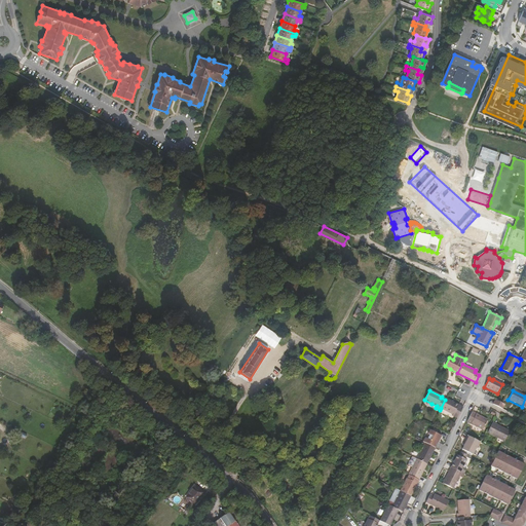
[(445,400),(441,408),(453,414),(452,415),(457,418),(462,407),(451,401),(450,402),(445,399),(445,400)]
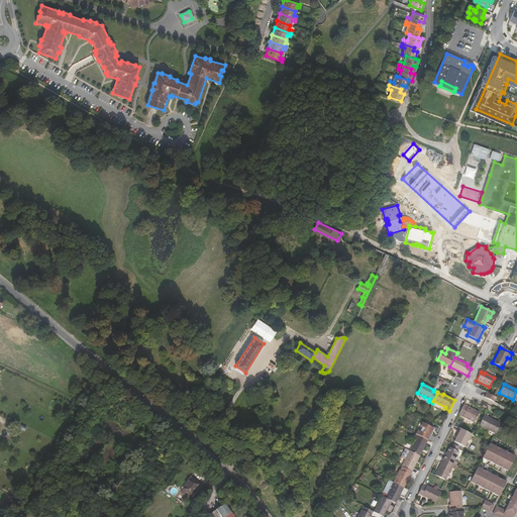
[(463,405),(458,415),(474,422),(479,412),(463,405)]
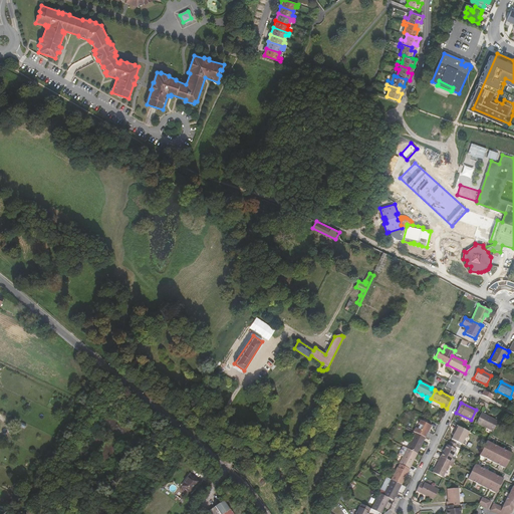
[(480,425),(493,432),(498,422),(486,416),(480,425)]
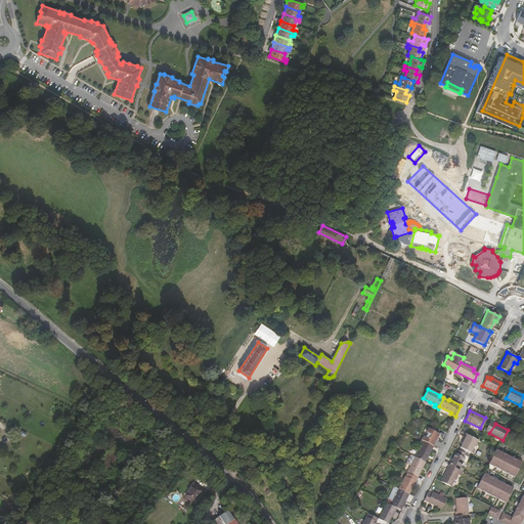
[(424,441),(433,446),(435,442),(434,442),(435,440),(436,441),(435,439),(436,438),(437,438),(439,434),(435,432),(435,430),(432,429),(432,430),(428,428),(426,432),(428,433),(426,437),(423,436),(421,440),(424,441)]
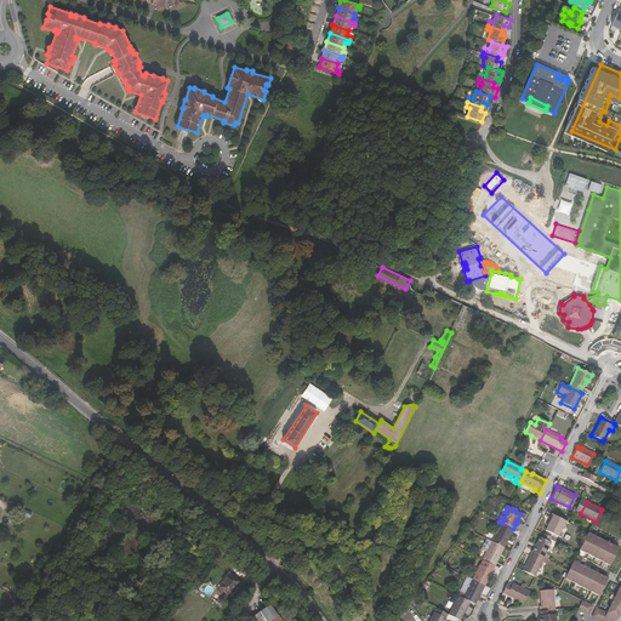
[(565,522),(553,516),(545,531),(558,537),(565,522)]
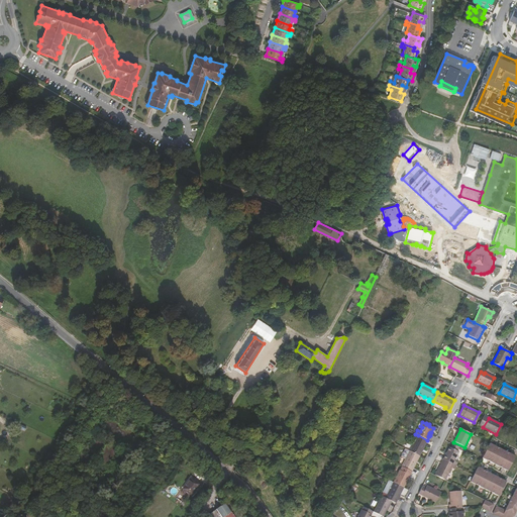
[(410,451),(419,456),(427,440),(418,435),(410,451)]
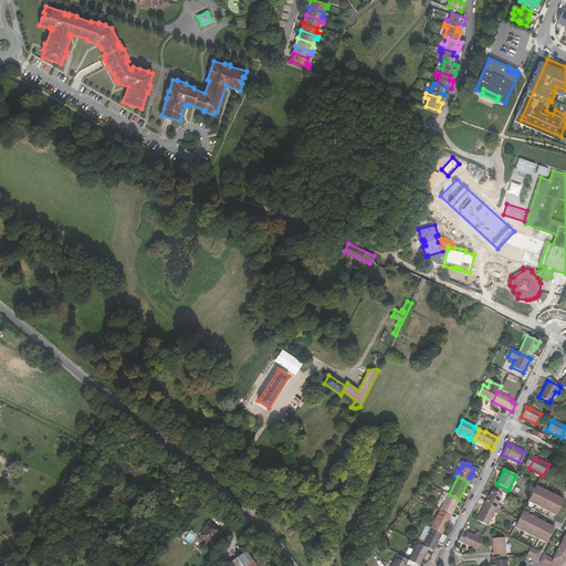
[(527,501),(556,515),(564,500),(537,486),(535,485),(527,501)]
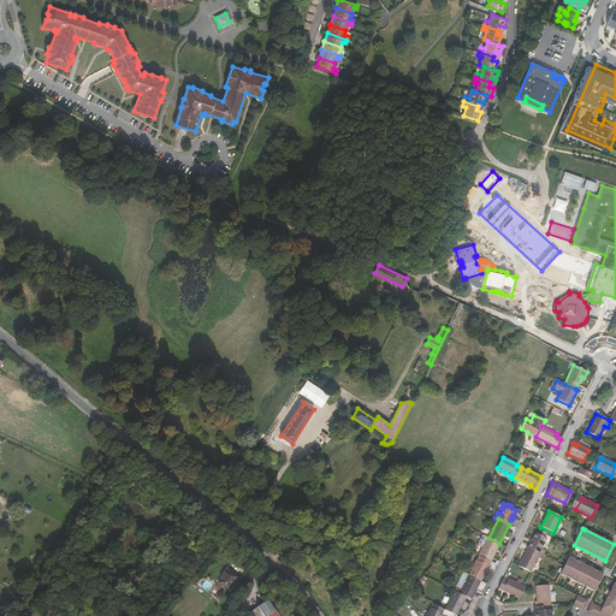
[(527,548),(538,554),(549,534),(539,529),(537,534),(535,533),(527,548)]
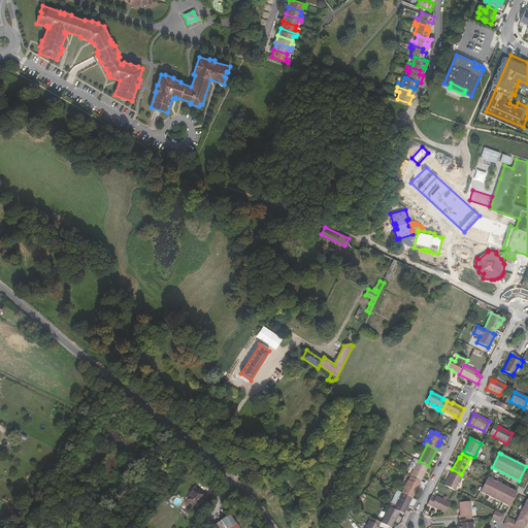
[(409,476),(420,482),(428,466),(419,461),(415,459),(411,466),(415,468),(409,476)]
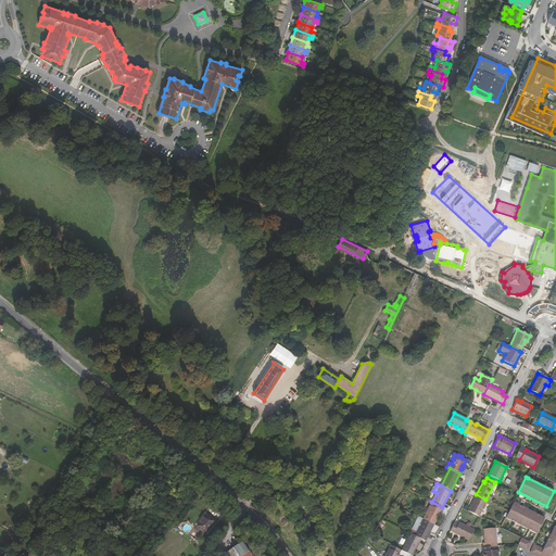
[(469,513),(478,517),(487,500),(485,500),(476,494),(471,505),(472,506),(469,513)]
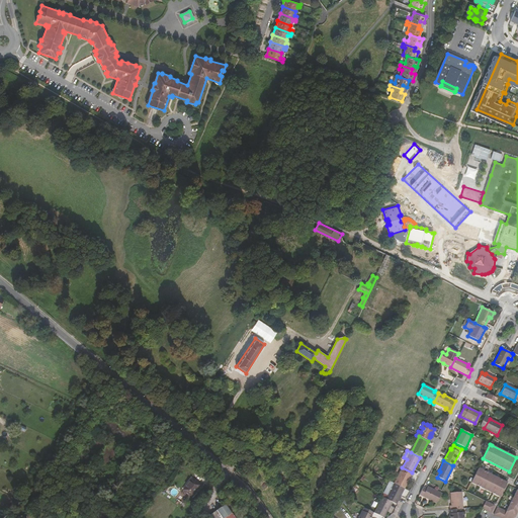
[(394,484),(404,489),(412,472),(402,467),(401,470),(400,470),(394,484)]
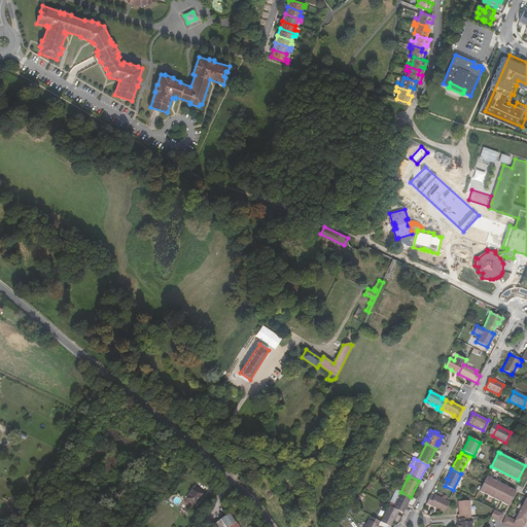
[(480,491),(508,505),(516,491),(487,477),(483,485),(480,491)]
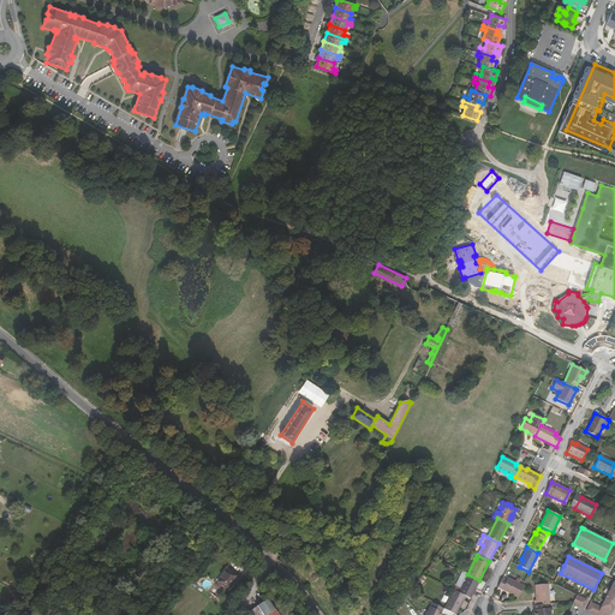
[(219,580),(230,589),(239,575),(228,567),(219,580)]
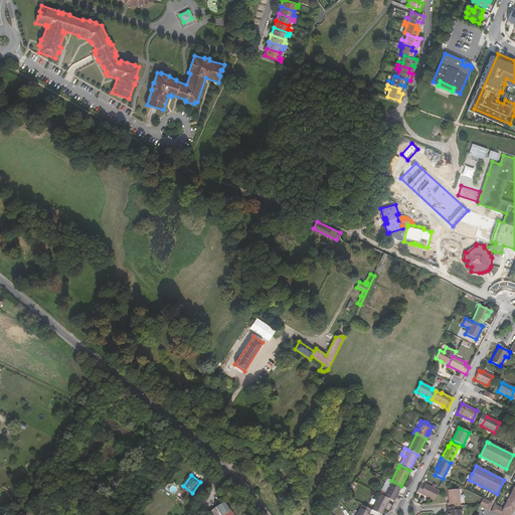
[(389,499),(393,501),(401,486),(391,481),(383,496),(389,499)]
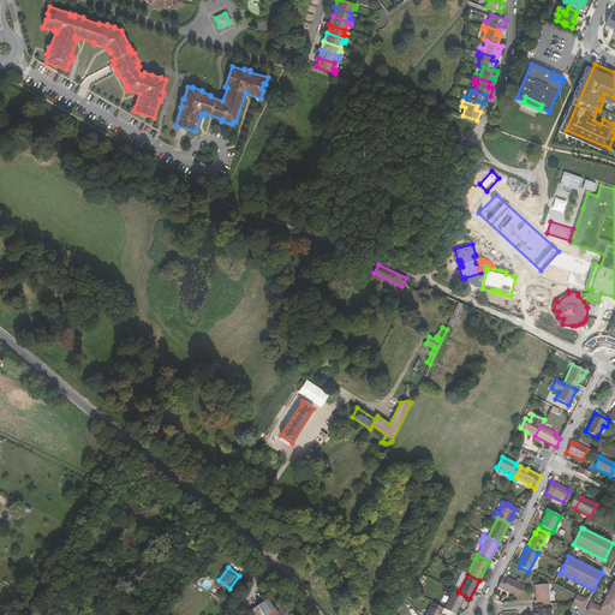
[(507,579),(506,581),(502,579),(497,589),(518,598),(524,586),(507,579)]
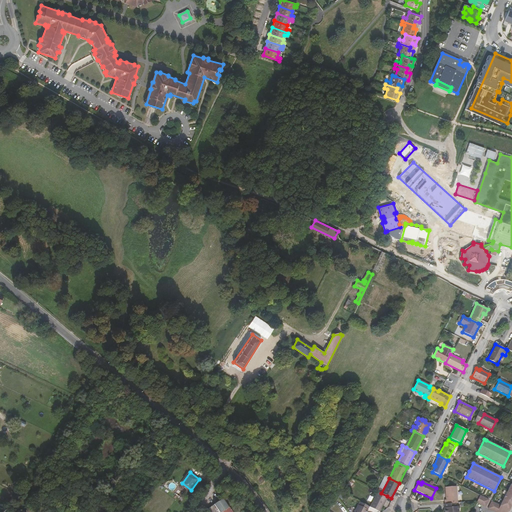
[(511,502),(511,484),(500,506),(491,501),(488,508),(494,511),(507,511),(510,507),(511,507),(511,506),(511,502)]
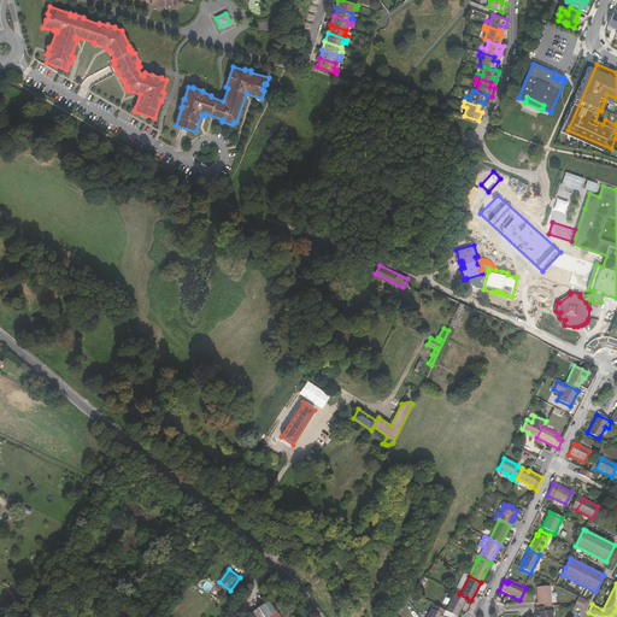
[(538,603),(535,603),(535,607),(548,606),(551,606),(548,586),(536,587),(538,603)]
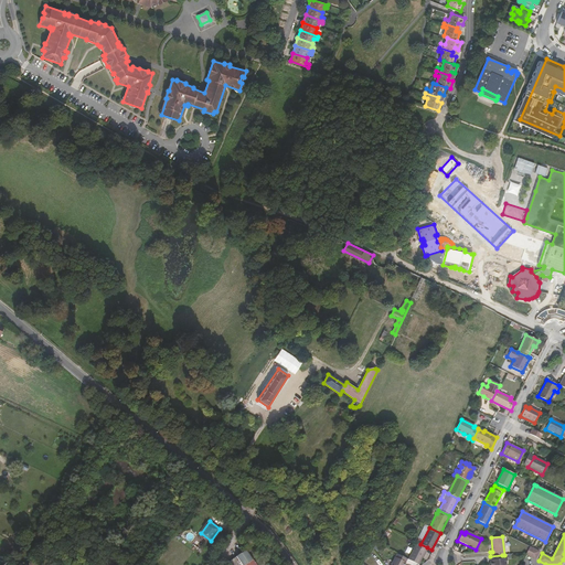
[(420,544),(416,542),(407,560),(418,564),(427,547),(420,544)]
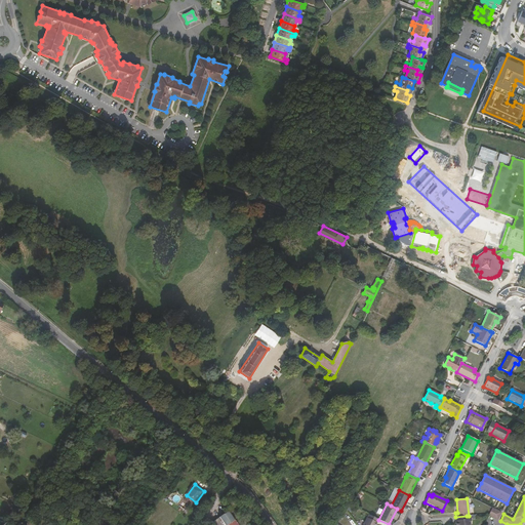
[(488,516),(497,520),(500,513),(491,509),(489,514),(488,516)]
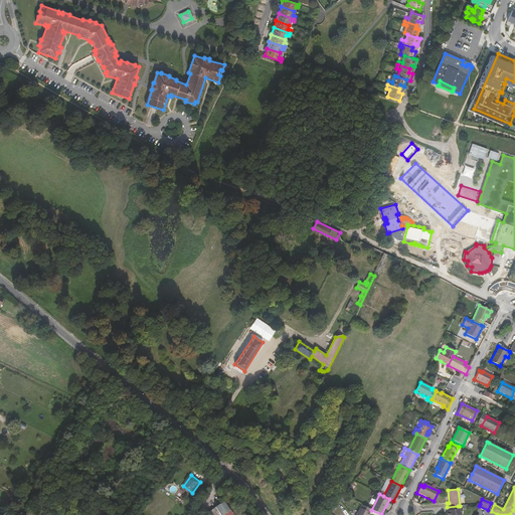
[(233,514),(224,502),(215,509),(216,510),(209,514),(233,514)]
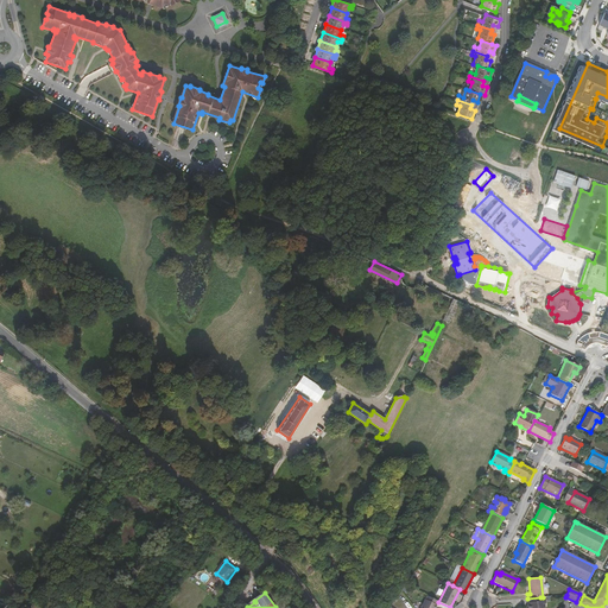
[(426,596),(419,607),(434,607),(437,602),(426,596)]
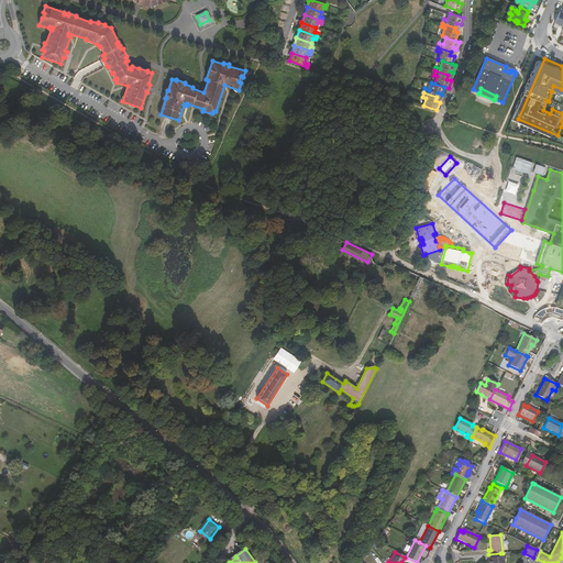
[(500,553),(488,554),(488,562),(504,562),(504,558),(500,558),(500,553)]
